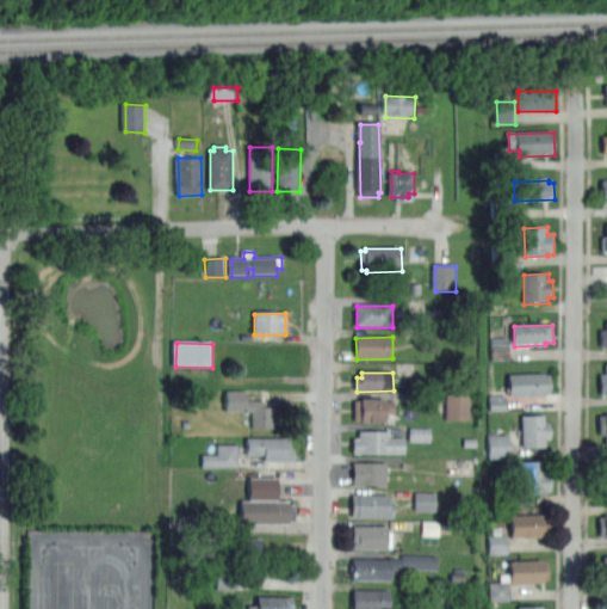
[(511,398),(509,376),(545,375),(545,376),(552,376),(552,395),(546,395),(546,397),(511,398)]
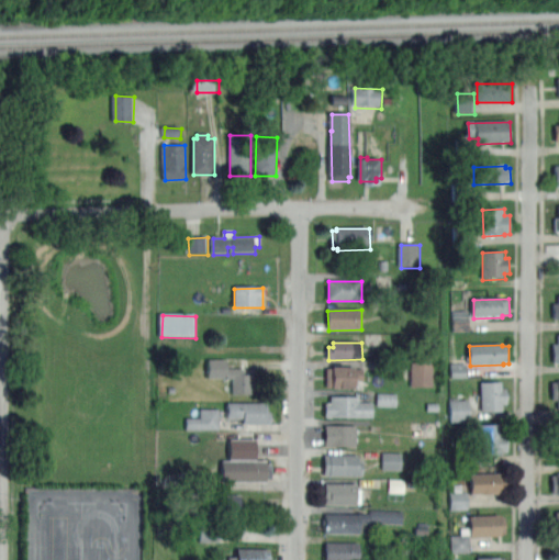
[(252,394),(234,394),(234,379),(209,379),(209,361),(227,361),(227,370),(244,370),(244,376),(252,376),(252,394)]
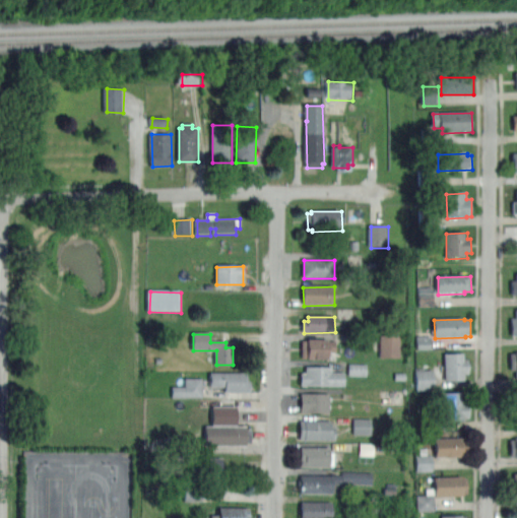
[(402,337),(382,336),(382,360),(402,360),(402,337)]
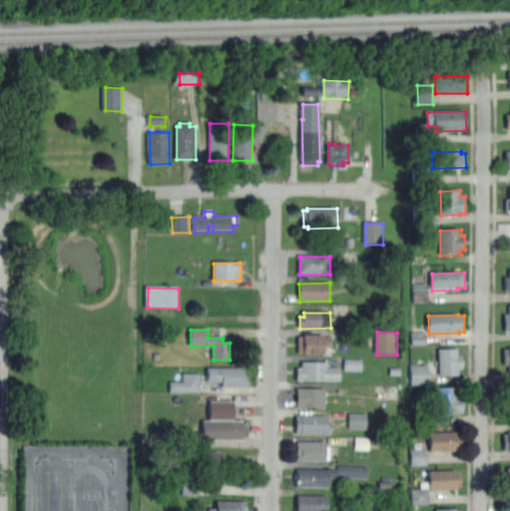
[(427,335),(413,336),(414,346),(428,346),(427,335)]
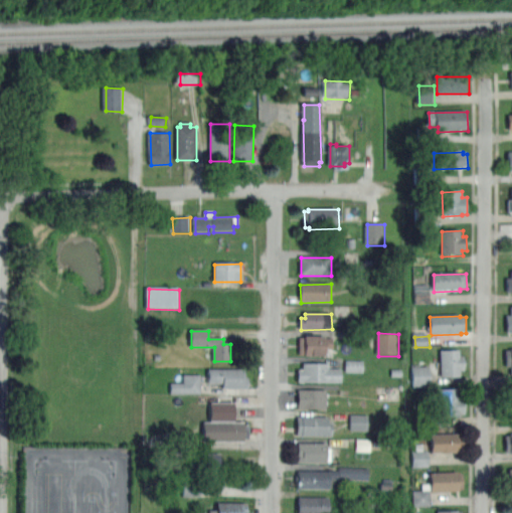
[(327,356),(300,356),(300,338),(305,338),(305,337),(327,338),(327,339),(336,340),(336,350),(327,350),(327,356)]
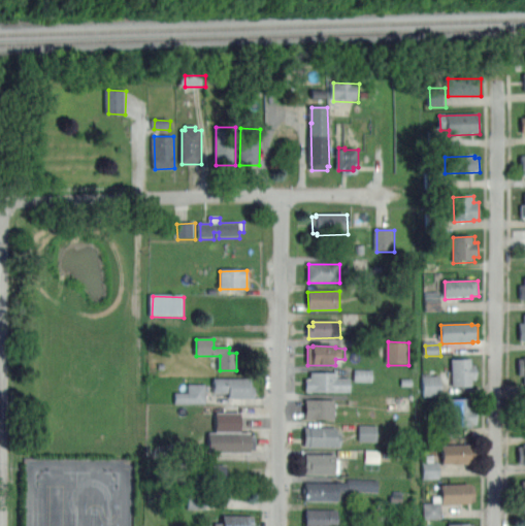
[(472,388),(452,388),(452,360),(472,360),(472,365),(477,365),(477,380),(472,381),(472,388)]
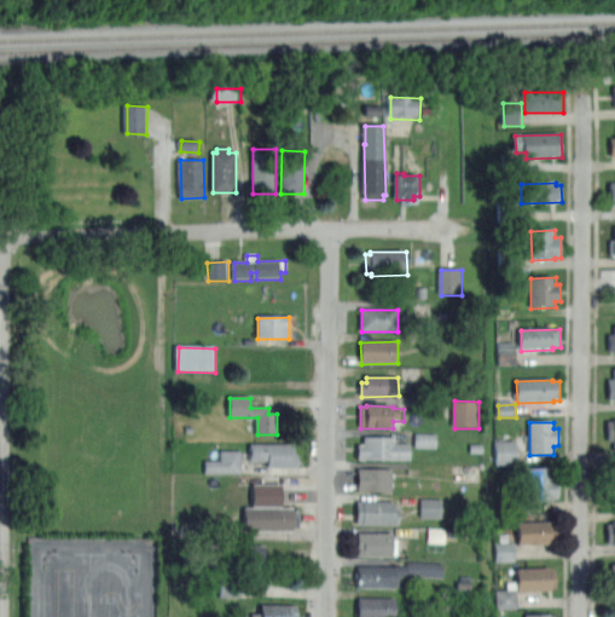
[(439,436),(418,436),(417,449),(439,450),(439,436)]
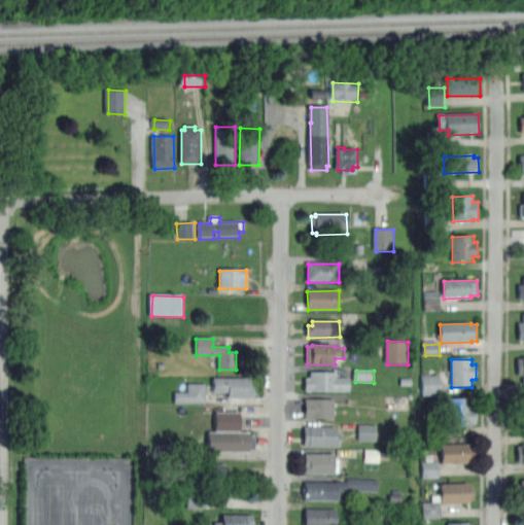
[(337,376),(350,376),(350,391),(306,391),(306,378),(311,378),(311,373),(337,373),(337,376)]
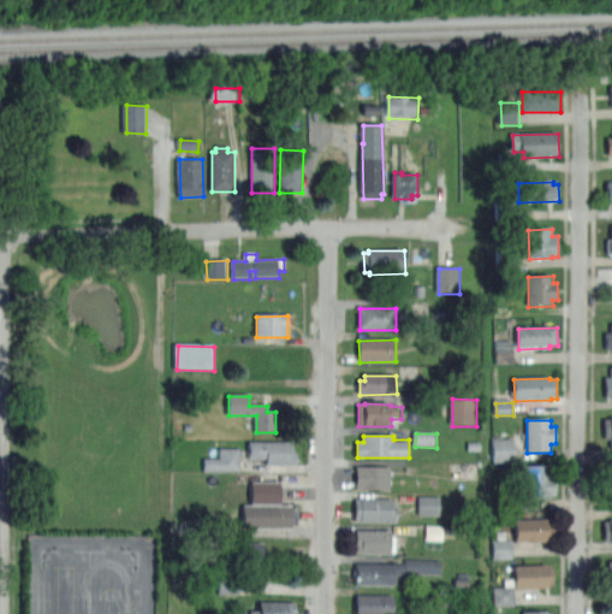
[(495,441),(495,465),(517,464),(516,441),(495,441)]
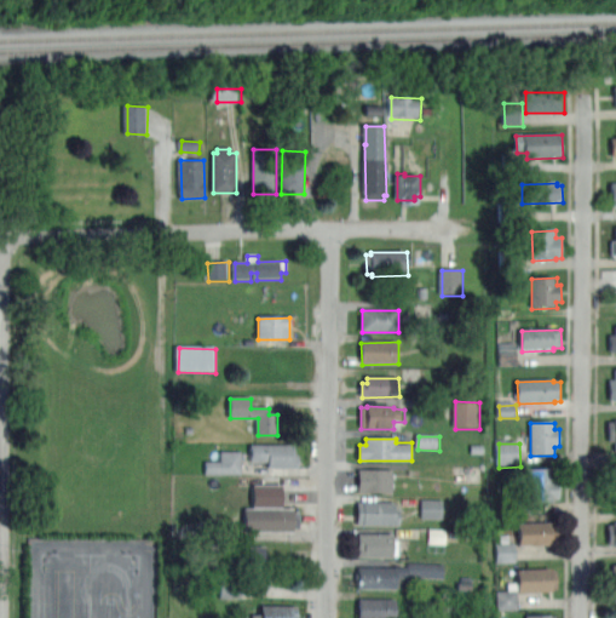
[(300,469),(269,469),(269,463),(252,463),(252,446),(294,446),(294,457),(300,457),(300,469)]
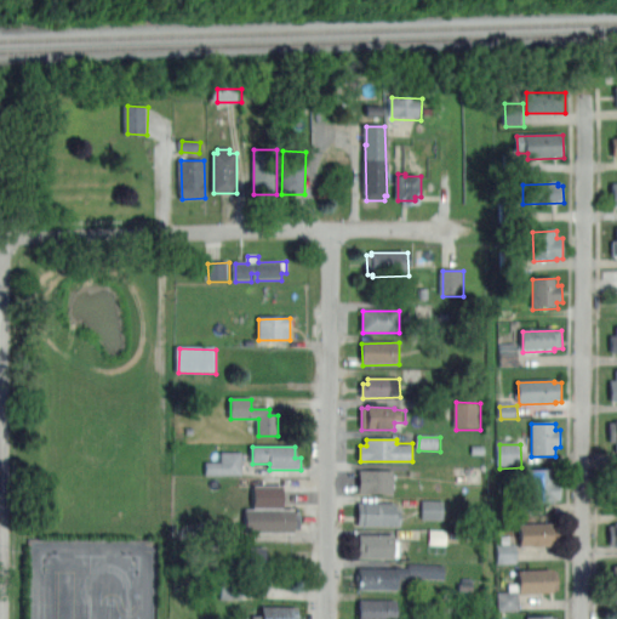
[(207,477),(244,477),(244,454),(223,454),(223,464),(207,464),(207,477)]
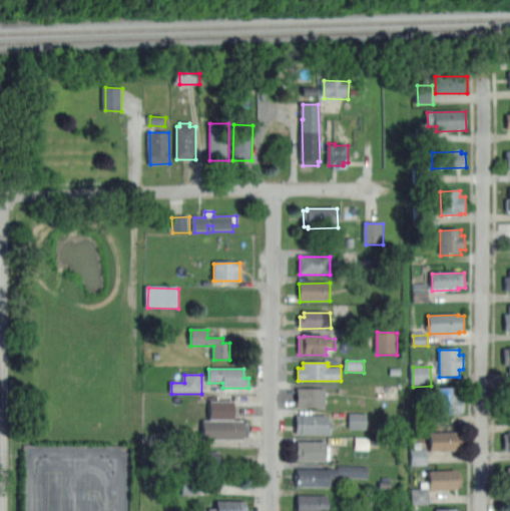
[(439,416),(438,389),(458,388),(458,399),(464,398),(465,413),(459,413),(459,415),(439,416)]
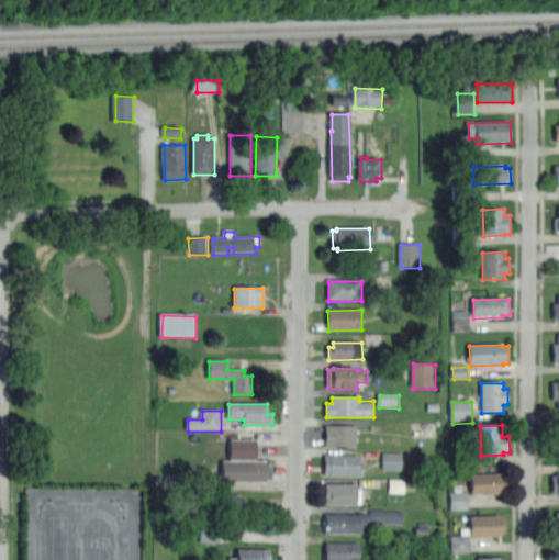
[(326,448),(325,427),(357,427),(358,447),(326,448)]
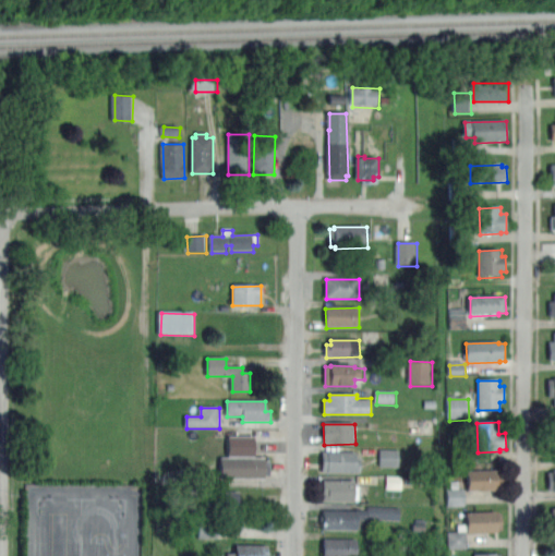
[(382,468),(400,468),(400,451),(382,451),(382,468)]
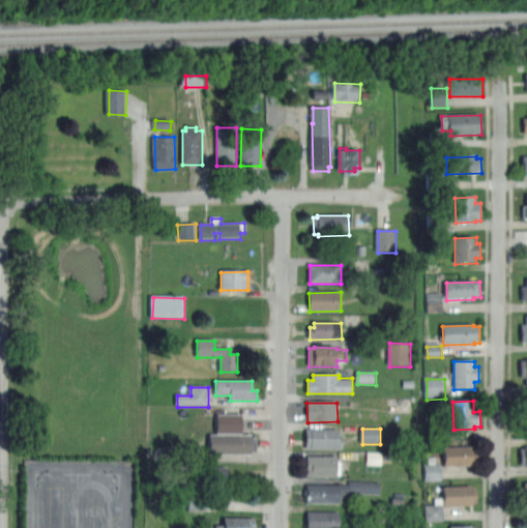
[(343,449),(306,449),(306,430),(339,430),(339,436),(343,436),(343,449)]
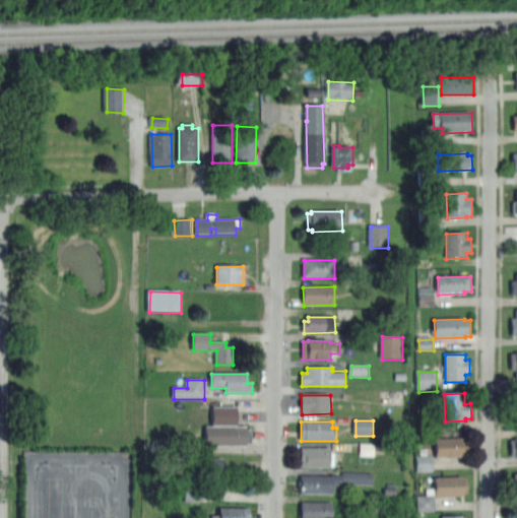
[(247,447),(206,446),(206,427),(247,427),(247,430),(253,430),(252,444),(247,444),(247,447)]
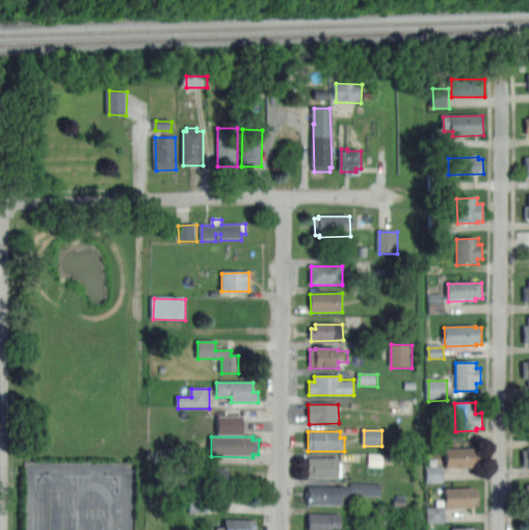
[(475,469),(447,469),(446,449),(475,449),(475,451),(479,451),(479,467),(475,467),(475,469)]
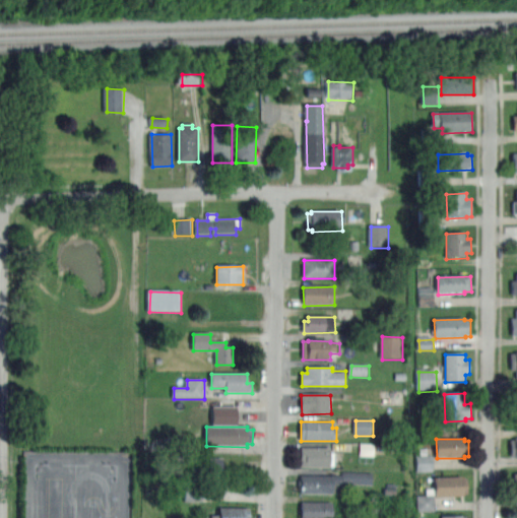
[(376,458),(377,445),(363,445),(362,457),(376,458)]
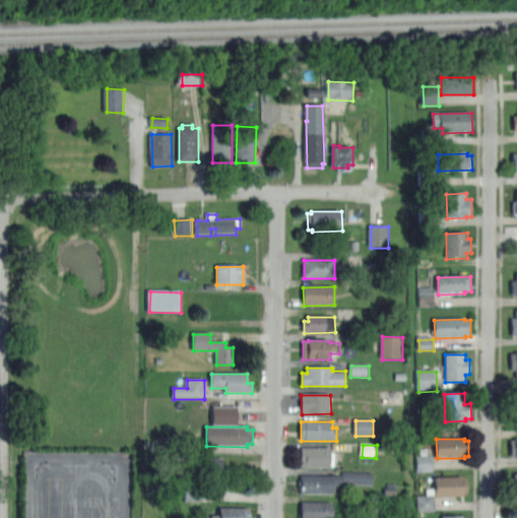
[(301,468),(301,450),(331,449),(331,451),(334,451),(334,461),(331,461),(331,468),(301,468)]
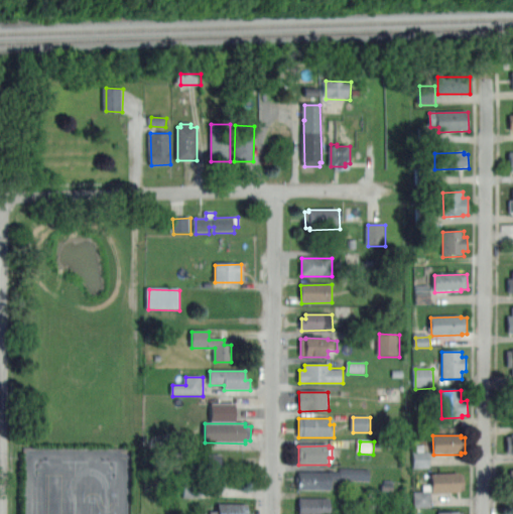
[(415,470),(431,469),(430,454),(415,454),(415,470)]
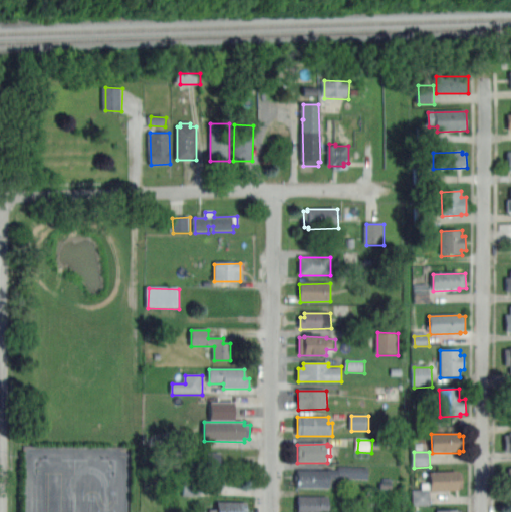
[(220,472),(193,471),(193,453),(220,454),(220,472)]
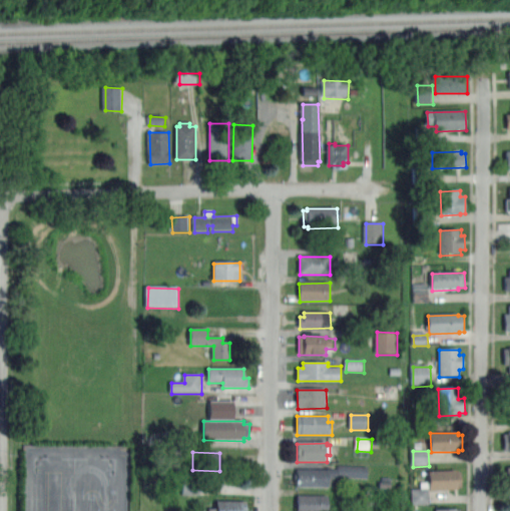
[(368,468),(368,479),(345,480),(345,478),(330,479),(330,487),(298,488),(298,471),(341,471),(341,468),(368,468)]
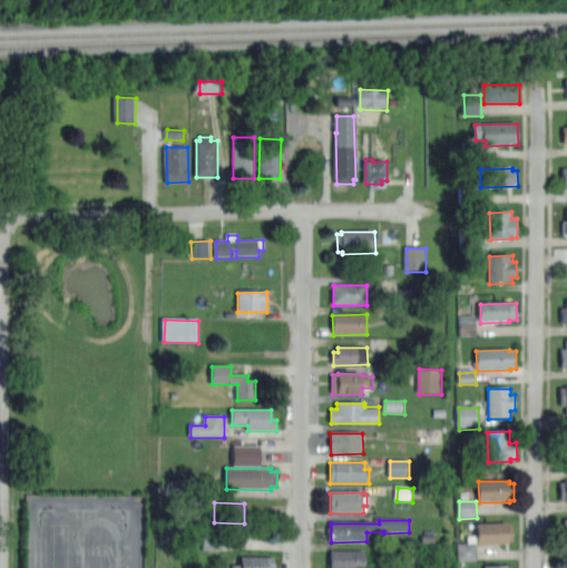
[(478,546),(478,561),(458,562),(458,544),(468,544),(468,536),(477,536),(476,525),(509,524),(509,526),(514,526),(514,542),(509,542),(509,545),(478,546)]
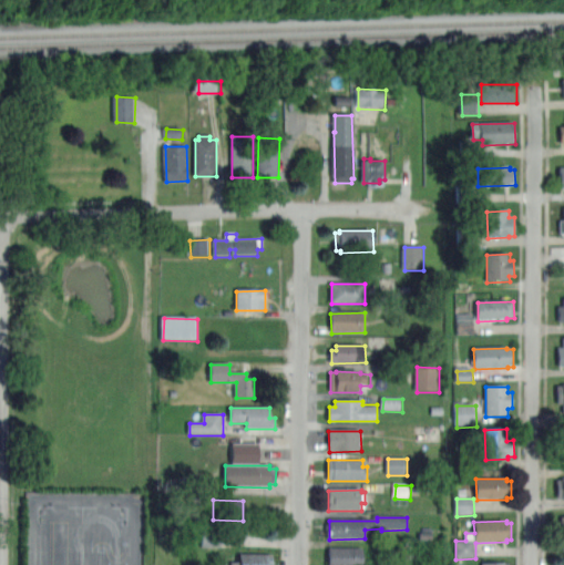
[(329,564),(329,550),(362,550),(362,564),(329,564)]
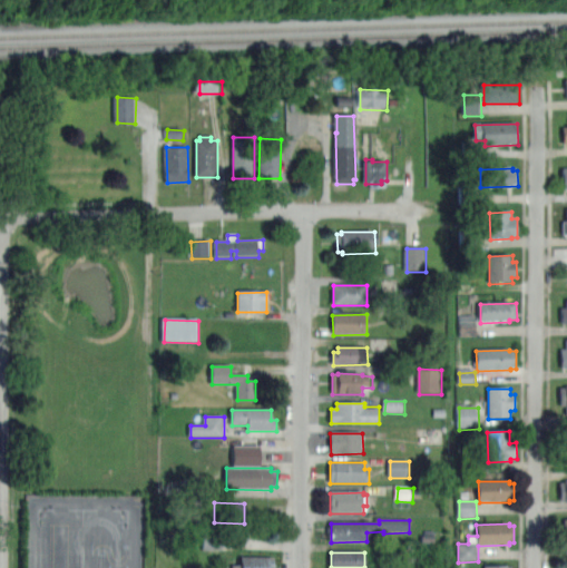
[(233,567),(243,566),(242,558),(275,557),(275,567),(233,567)]
